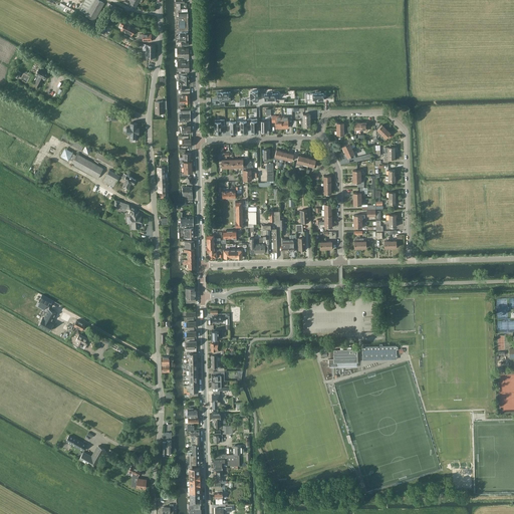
[(94,21),(104,3),(97,0),(85,0),(80,11),(87,14),(85,17),(94,21)]
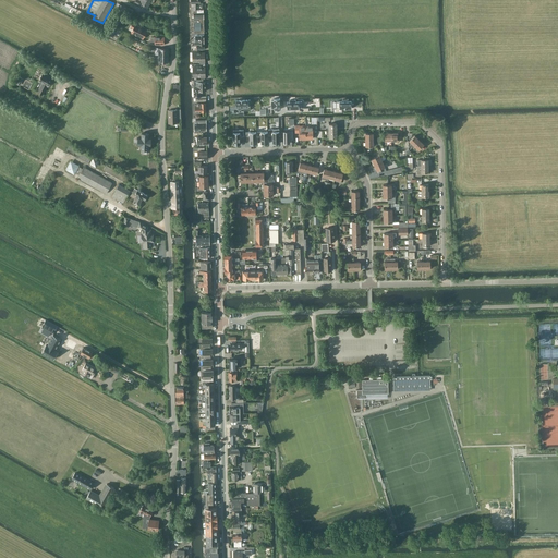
[(146,10),(146,9),(149,3),(148,3),(149,0),(135,0),(134,3),(140,5),(138,5),(146,10)]
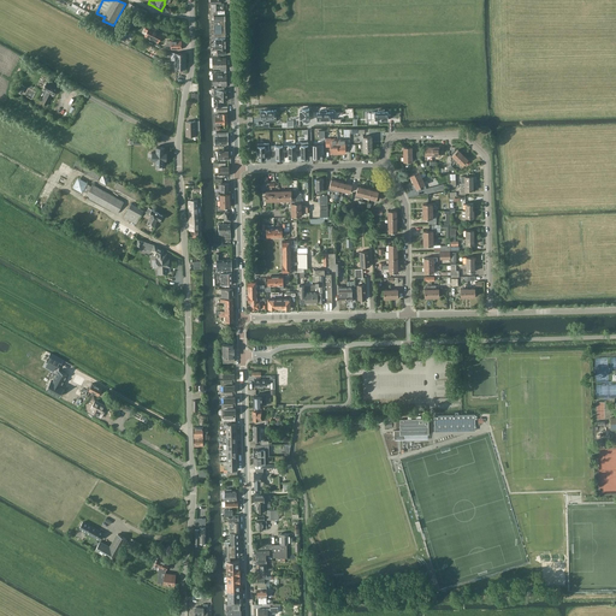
[(73,4),(71,6),(90,16),(92,13),(73,4)]
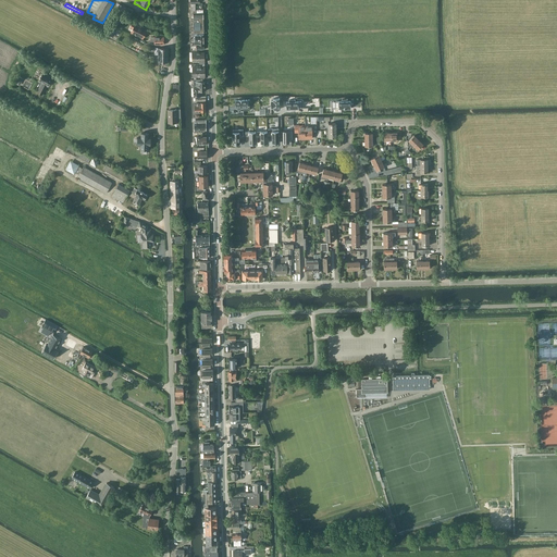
[(195,11),(195,9),(195,4),(190,4),(190,11),(190,23),(203,23),(203,13),(196,13),(196,11),(195,11)]
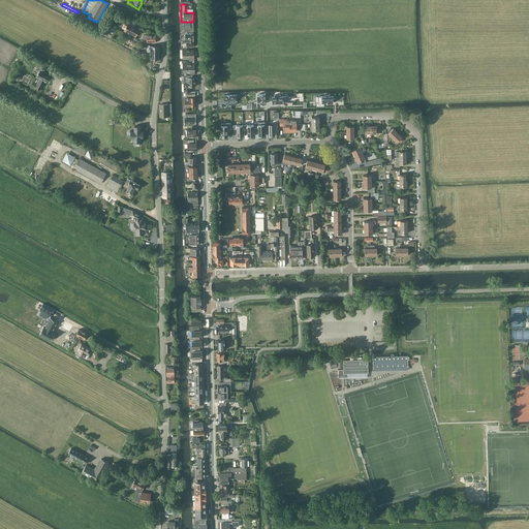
[(136,38),(141,30),(126,22),(124,27),(126,28),(124,32),(136,38)]
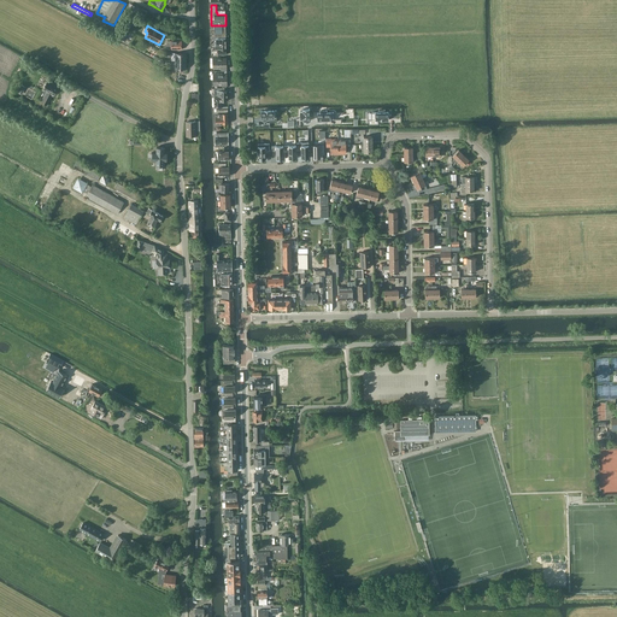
[(215,36),(225,36),(225,25),(211,25),(211,36),(213,36),(215,36)]
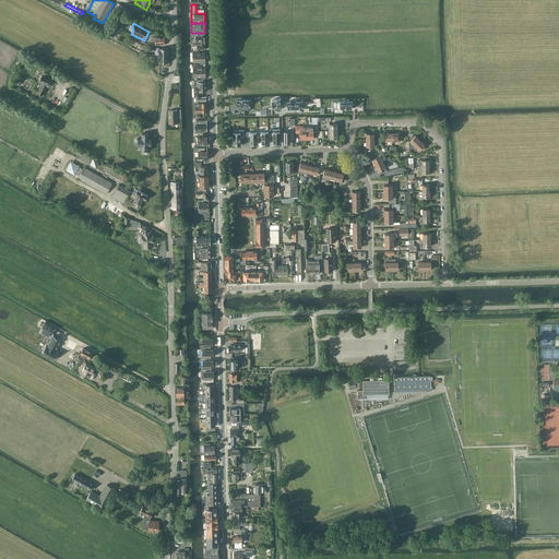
[(120,30),(114,26),(113,28),(111,27),(107,34),(115,38),(118,32),(119,32),(120,30)]
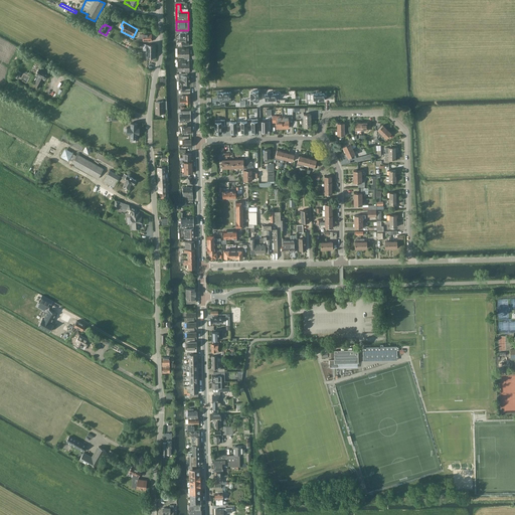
[(142,50),(139,50),(139,53),(142,53),(147,53),(147,59),(150,59),(150,57),(155,57),(155,51),(147,51),(147,50),(146,50),(143,50),(142,50)]
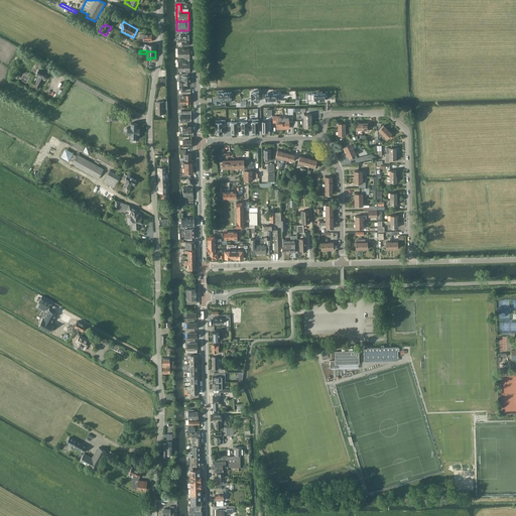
[(44,80),(48,73),(40,68),(36,76),(39,78),(34,86),(38,88),(43,80),(44,80)]
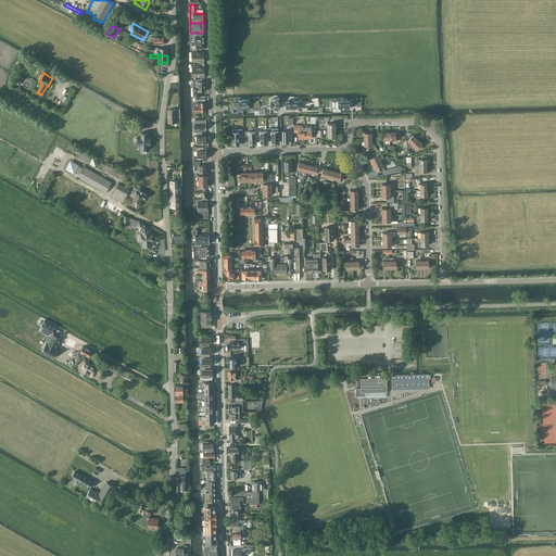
[(199,97),(199,91),(205,91),(205,86),(196,87),(192,87),(193,97),(196,97),(196,101),(205,101),(205,97),(199,97)]
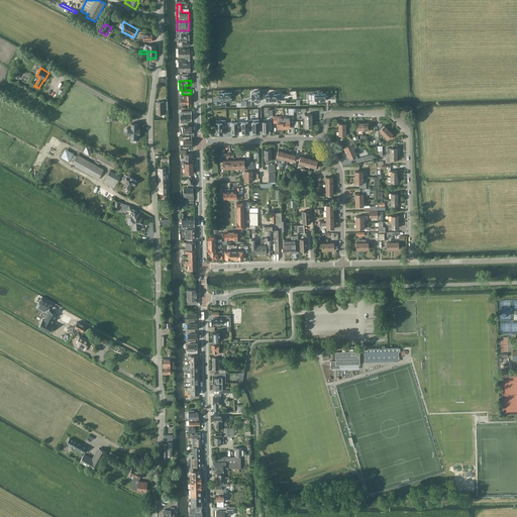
[(260,91),(253,91),(253,93),(251,93),(251,99),(247,99),(248,105),(251,105),(251,101),(253,101),(260,101),(260,91)]
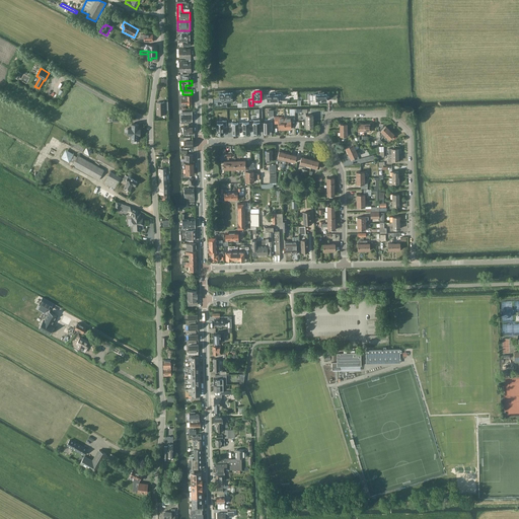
[(232,93),(227,93),(227,92),(223,93),(219,93),(219,99),(226,99),(227,102),(233,102),(232,93)]
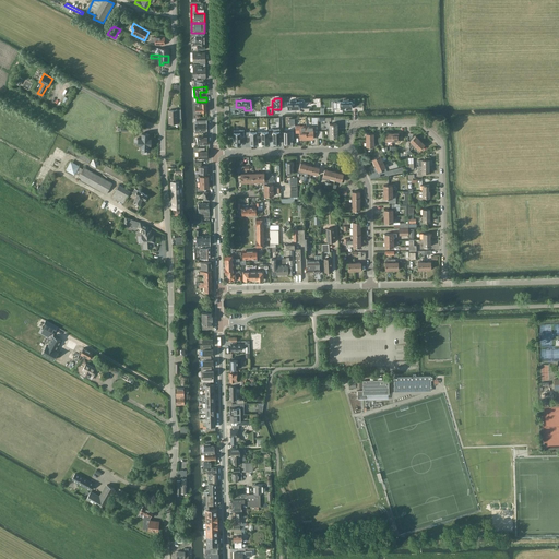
[(352,102),(349,102),(349,99),(343,99),(343,102),(336,102),(336,108),(334,108),(334,113),(342,113),(342,108),(344,108),(348,108),(352,108),(352,102)]
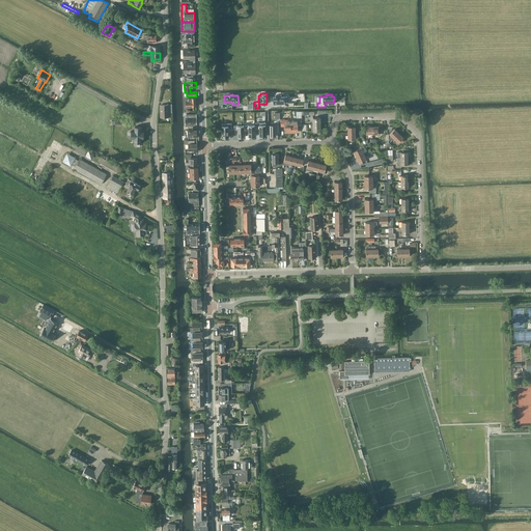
[(281,95),(276,95),(276,98),(273,98),(273,104),(281,103),(281,107),(294,106),(294,103),(287,103),(287,96),(281,96),(281,95)]
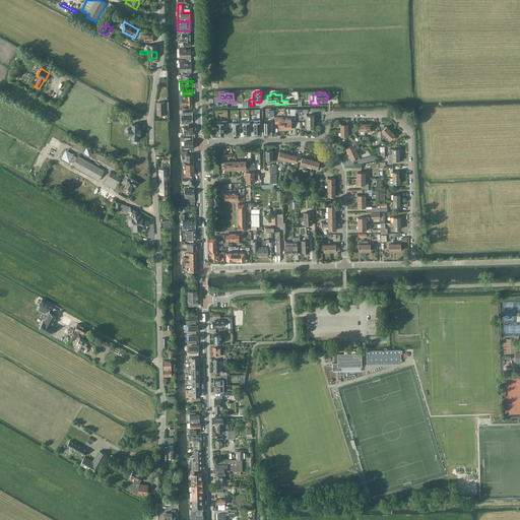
[(182,104),(192,104),(192,95),(182,95),(183,99),(182,99),(182,104)]
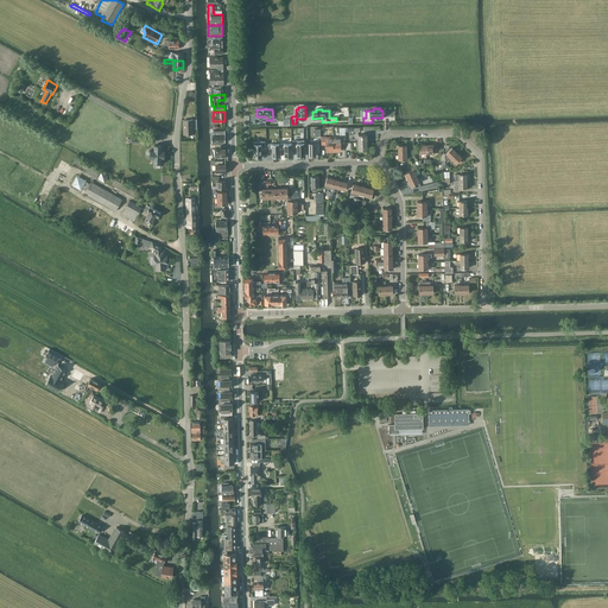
[(183,134),(194,134),(192,120),(183,121),(183,134)]
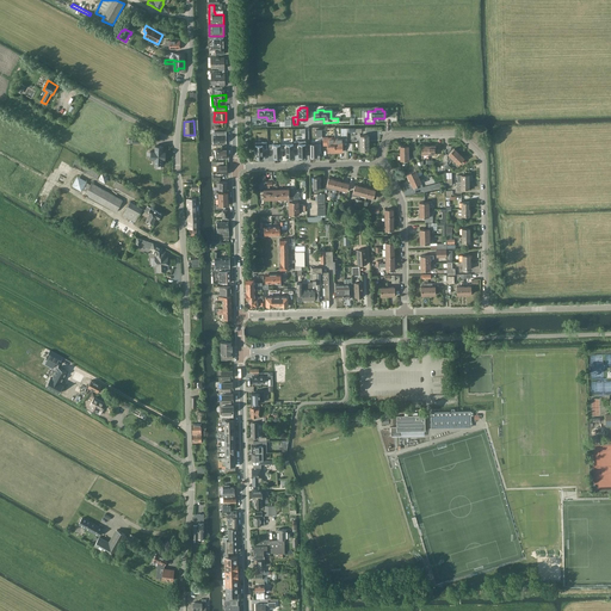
[(213,146),(217,144),(218,144),(218,143),(227,143),(227,135),(213,135),(213,146)]
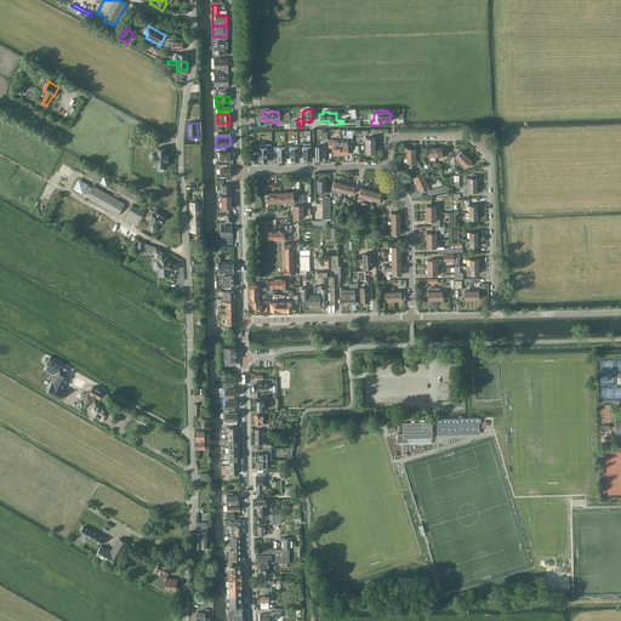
[(332,140),(329,140),(329,148),(332,148),(332,154),(336,154),(336,157),(341,155),(341,154),(340,141),(336,141),(334,141),(332,140)]
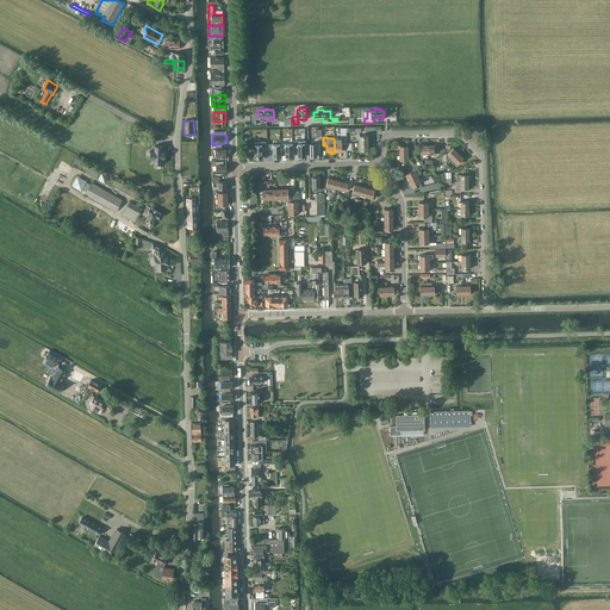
[(298,148),(298,153),(298,157),(305,156),(305,141),(293,142),(294,145),(294,149),(298,148)]
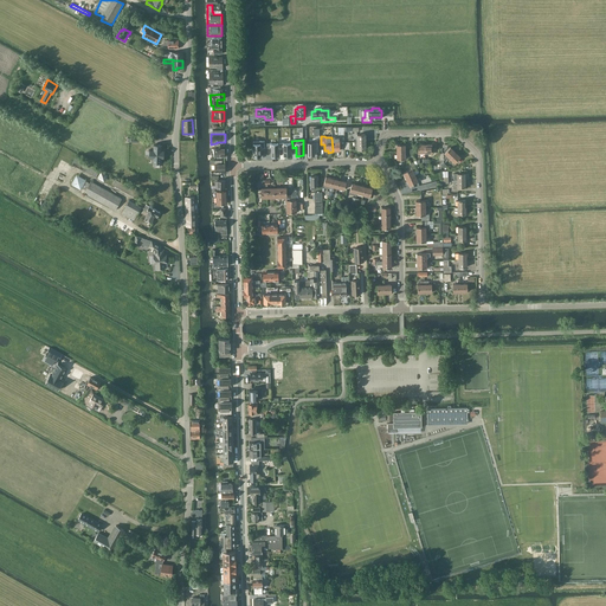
[(253,148),(253,153),(253,158),(260,156),(260,148),(265,148),(264,142),(264,141),(262,141),(253,142),(253,148)]
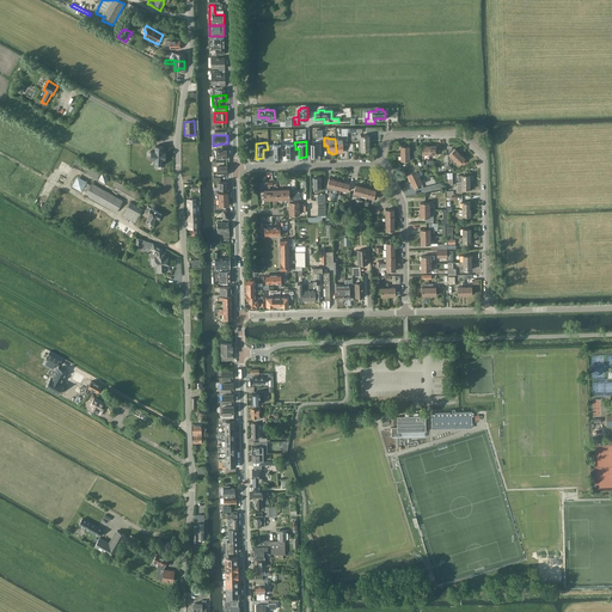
[(311,157),(318,157),(318,152),(322,152),(322,144),(311,144),(311,157)]
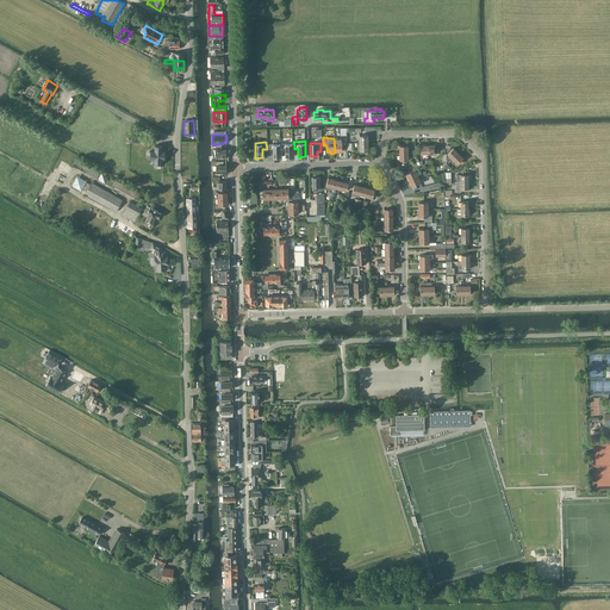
[(280,157),(280,155),(280,145),(280,144),(269,144),(269,149),(273,149),(273,157),(280,157)]
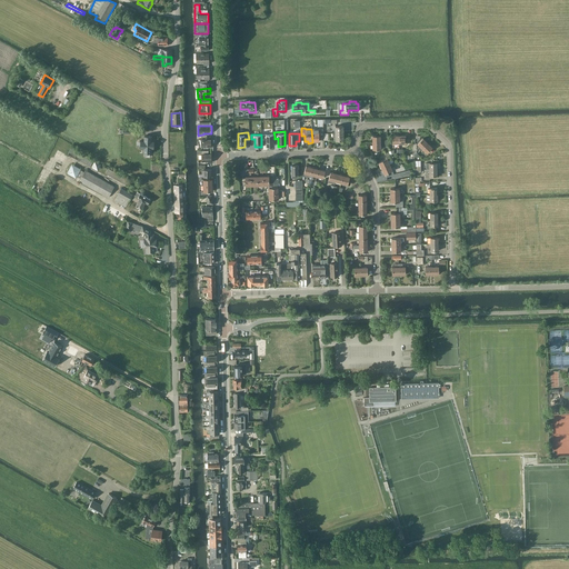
[(273,147),(273,143),(273,136),(272,135),(262,135),(262,139),(267,139),(267,147),(273,147)]
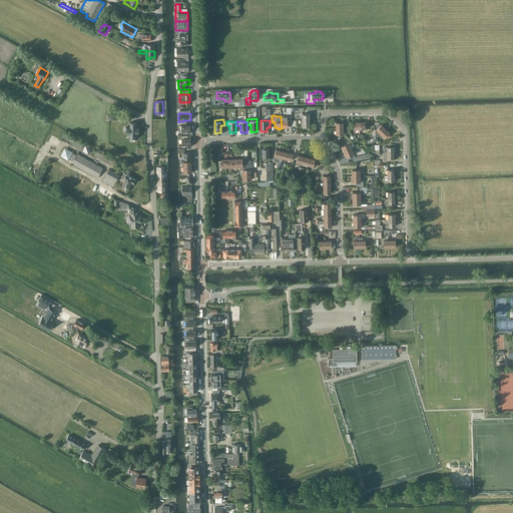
[(126,126),(126,133),(129,133),(129,137),(130,137),(130,138),(135,139),(135,137),(136,137),(136,133),(138,133),(138,126),(136,126),(137,122),(130,122),(130,126),(126,126)]
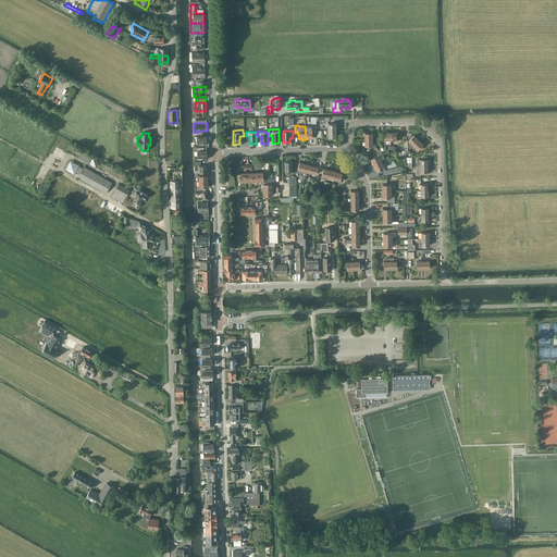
[(411,147),(413,145),(418,140),(413,135),(409,140),(410,143),(408,145),(411,147)]
